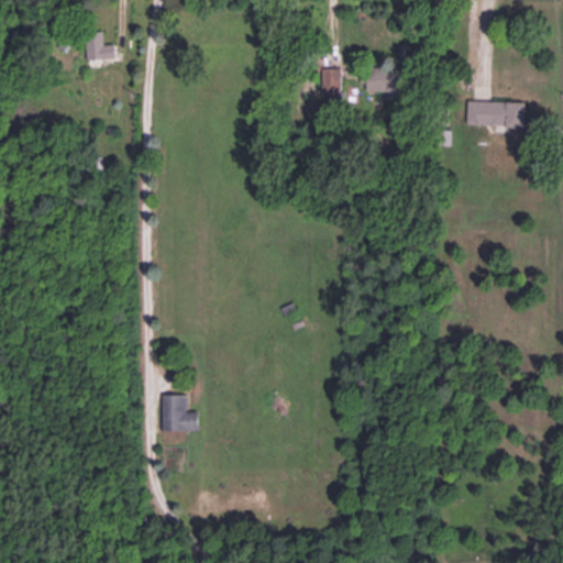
[(86,58),(114,58),(114,43),(102,43),(102,32),(85,33),(86,58)]
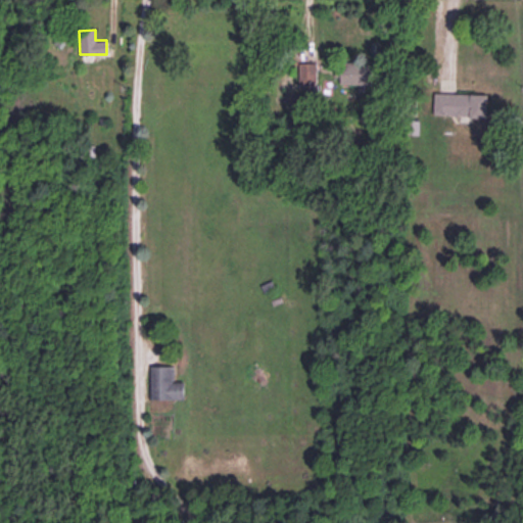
[(372,84),(371,61),(340,62),(340,84),(372,84)]
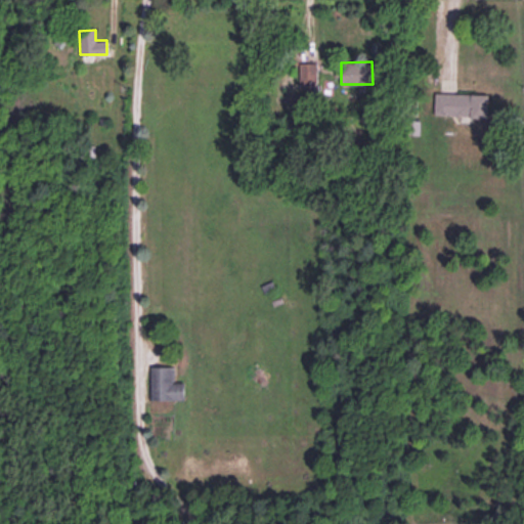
[(308,81),(316,82),(317,63),(299,62),(298,88),(308,89),(308,81)]
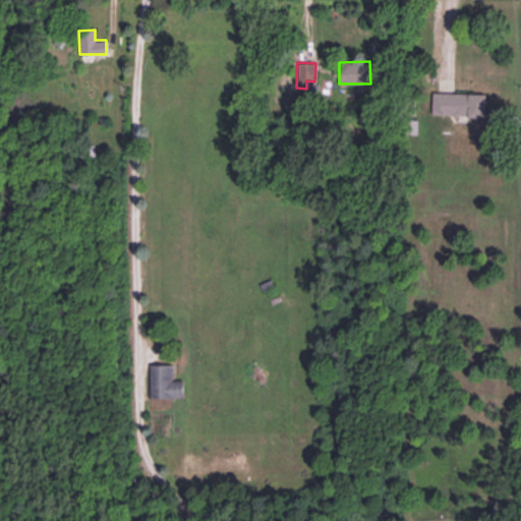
[(485,94),(432,93),(431,115),(443,115),(443,120),(468,121),(468,117),(484,117),(485,94)]
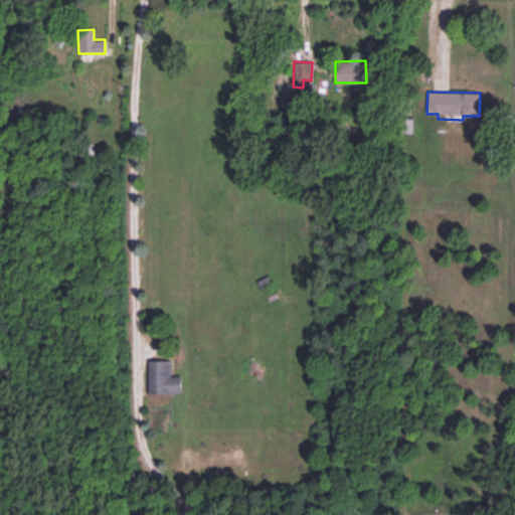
[(169,360),(147,360),(147,393),(181,392),(181,375),(169,375),(169,360)]
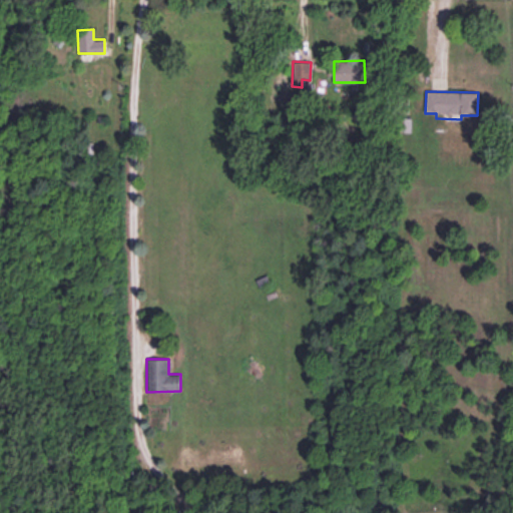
All buildings are outlined.
